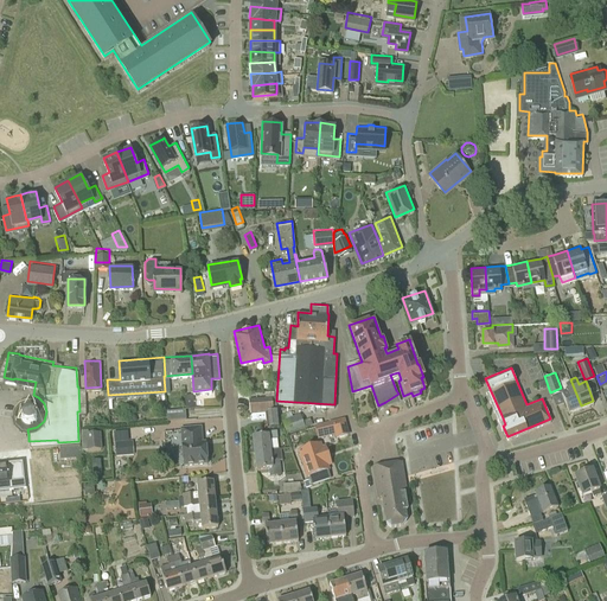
[(567,382),(568,388),(561,390),(568,410),(581,406),(570,379),(567,381),(567,382)]
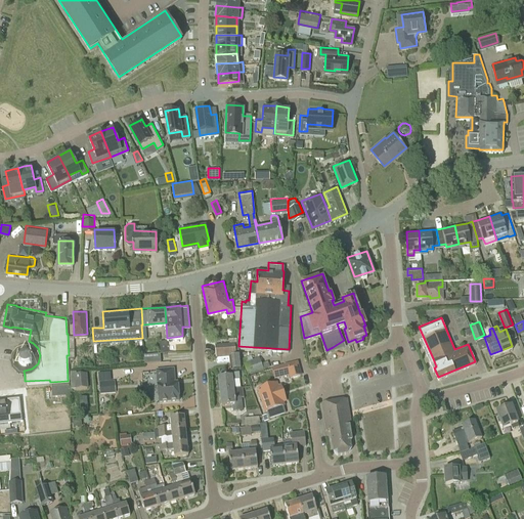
[(15,369),(24,371),(32,369),(38,363),(40,355),(38,348),(33,343),(29,341),(22,340),(14,343),(9,348),(8,355),(10,363),(15,369)]
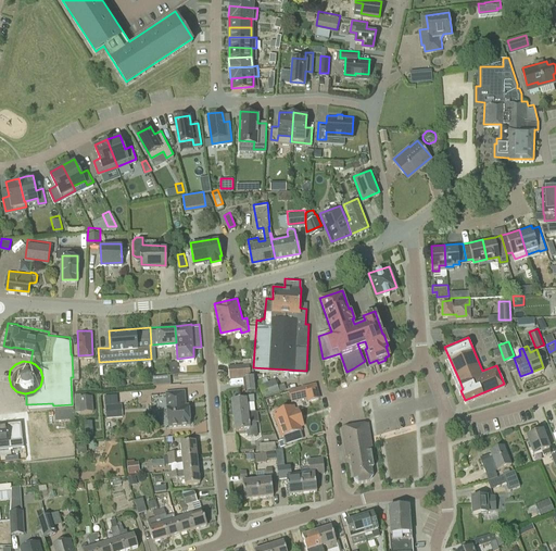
[(228,376),(243,374),(250,374),(253,373),(252,361),(227,363),(228,376)]
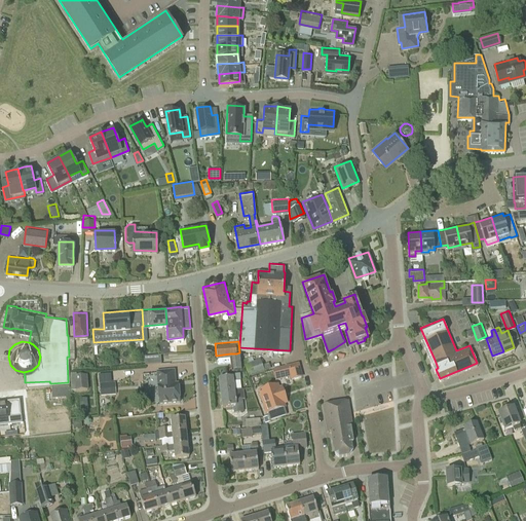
[(145,362),(161,361),(160,351),(144,354),(145,362)]
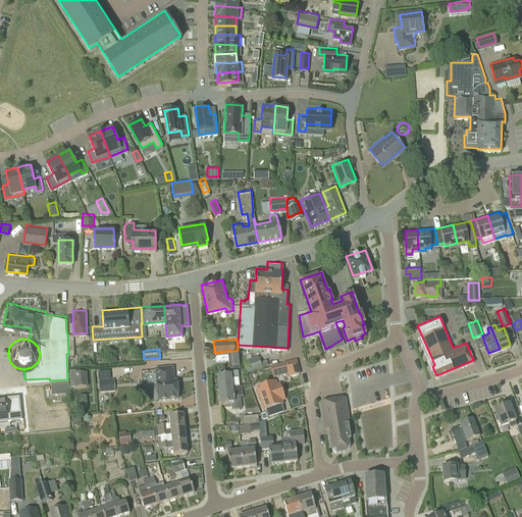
[(229,365),(240,363),(238,350),(235,351),(228,351),(229,365)]
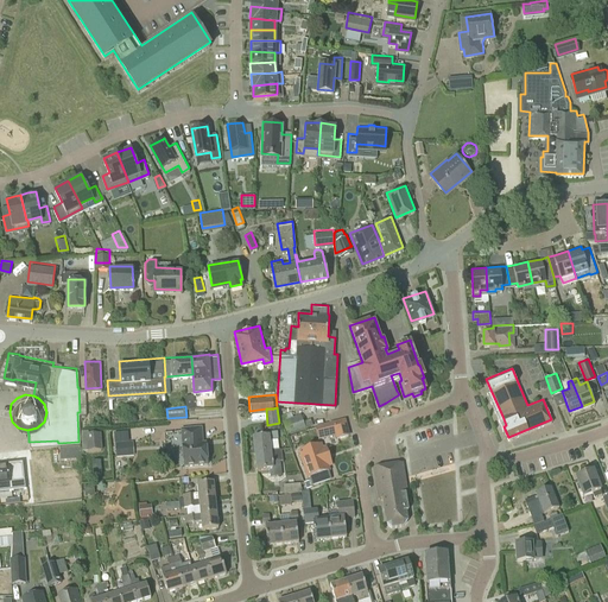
[(301,410),(293,413),(291,409),(280,412),(283,417),(287,431),(305,424),(301,410)]
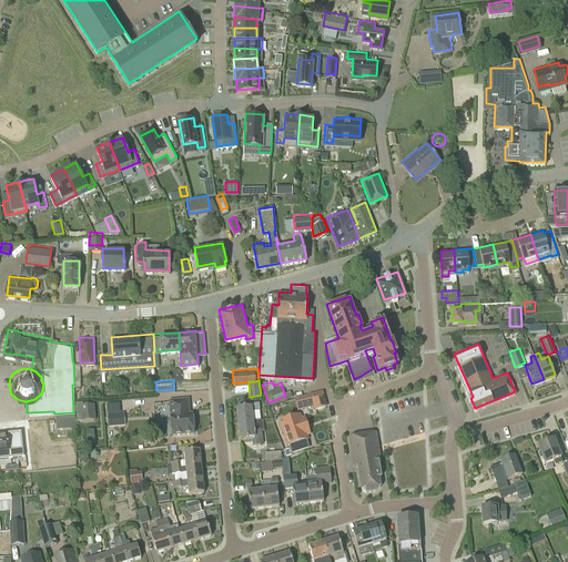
[(303,394),(295,396),(297,406),(305,404),(313,401),(314,406),(324,404),(321,389),(303,394)]
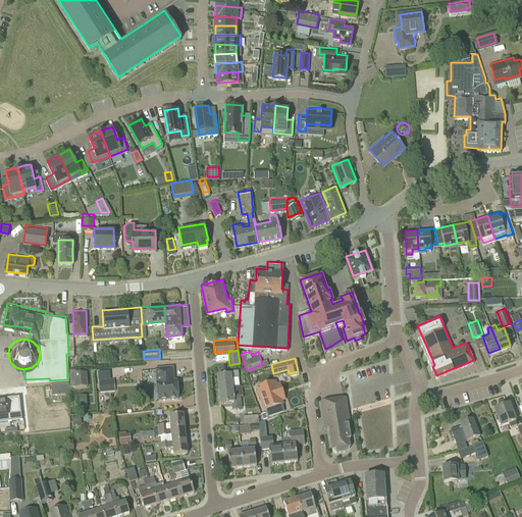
[(156,380),(158,398),(177,396),(175,378),(171,378),(171,375),(172,375),(171,365),(156,366),(157,380),(156,380)]
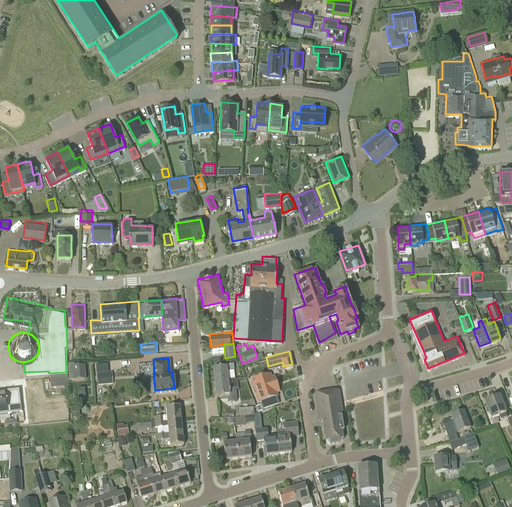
[(214,379),(228,378),(227,367),(234,367),(233,360),(225,361),(225,364),(213,365),(214,379)]
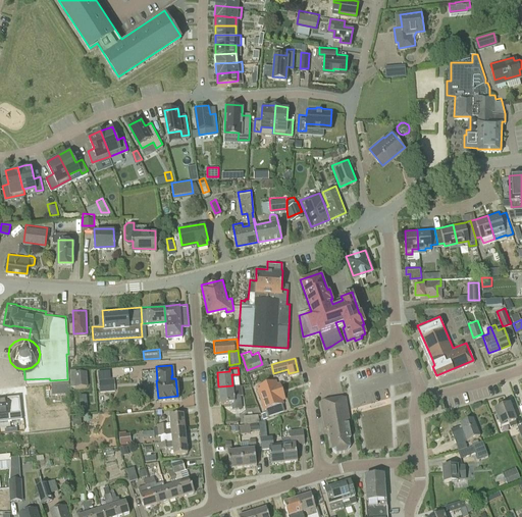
[(70,385),(87,383),(86,369),(75,370),(75,368),(69,368),(69,370),(69,371),(70,385)]
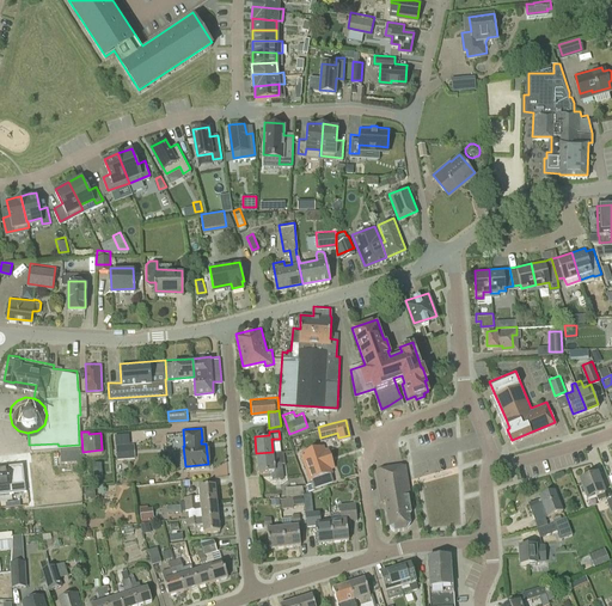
[(133,455),(130,441),(116,444),(117,458),(133,455)]
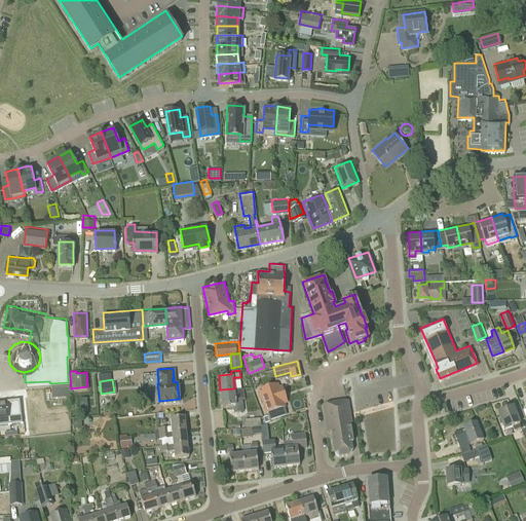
[(276,380),(259,386),(259,387),(266,410),(267,410),(269,417),(287,411),(284,404),(285,404),(284,400),(287,399),(283,386),(280,381),(276,382),(276,380)]
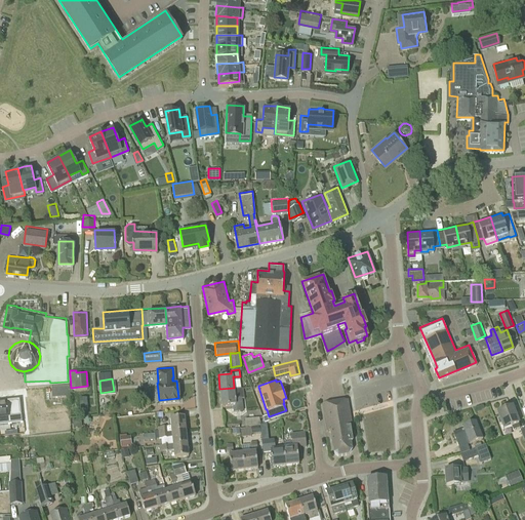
[(68,382),(50,383),(50,392),(68,391),(68,382)]
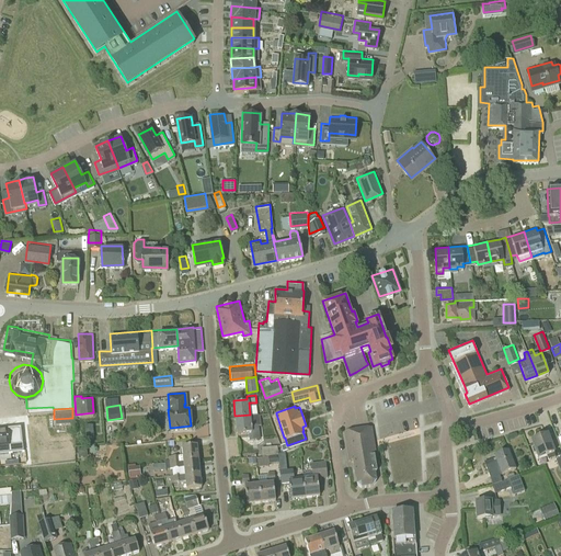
[(250,415),(235,416),(237,432),(248,431),(249,437),(260,435),(259,422),(251,420),(250,415)]
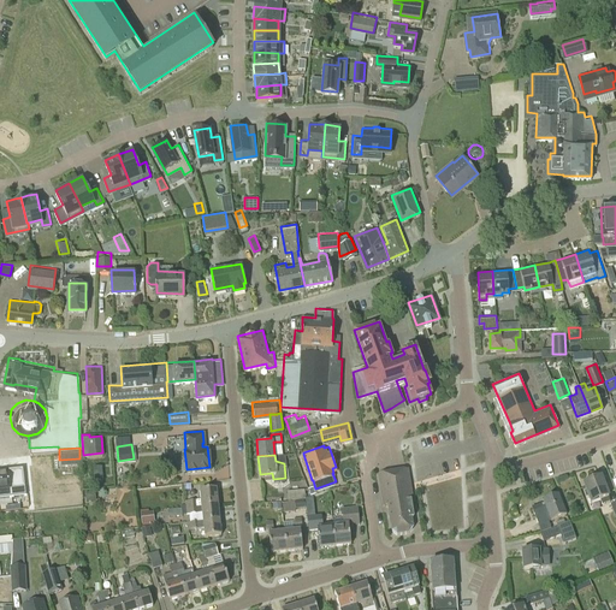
[(23,465),(9,466),(10,486),(25,484),(23,465)]
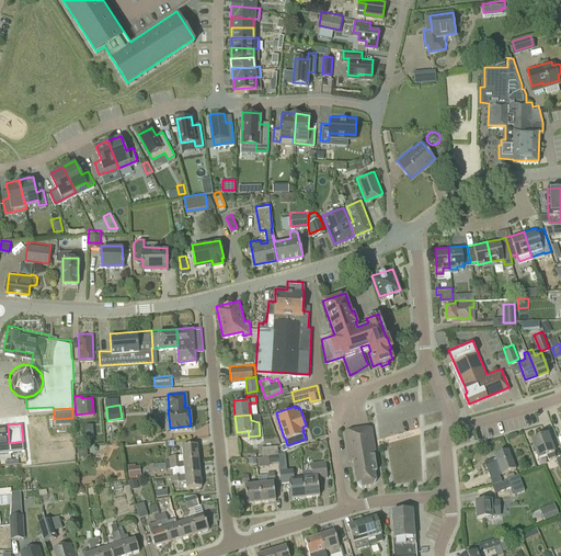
[(8,424),(0,426),(0,443),(9,443),(8,424)]
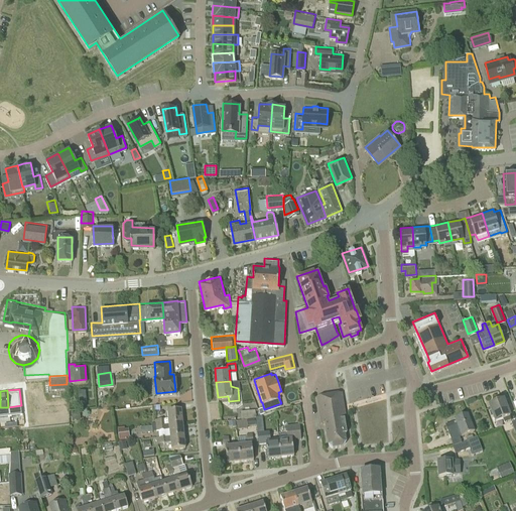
[(345,430),(346,430),(344,416),(346,416),(342,390),(316,394),(320,420),(325,420),(328,441),(332,445),(343,443),(346,439),(345,430)]
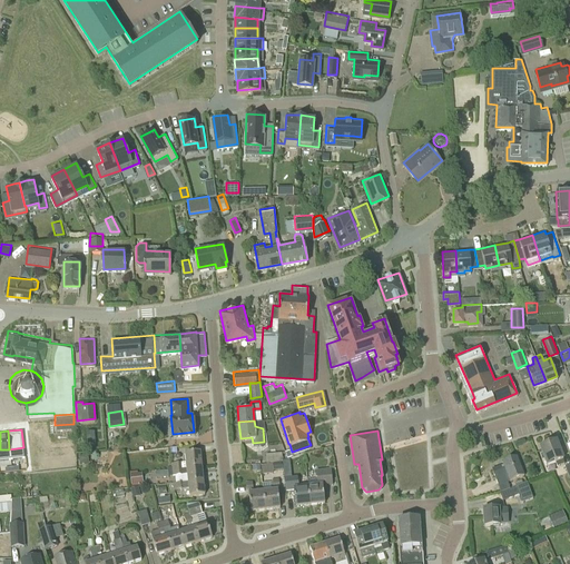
[(547,462),(556,458),(557,463),(564,459),(556,438),(540,444),(547,462)]
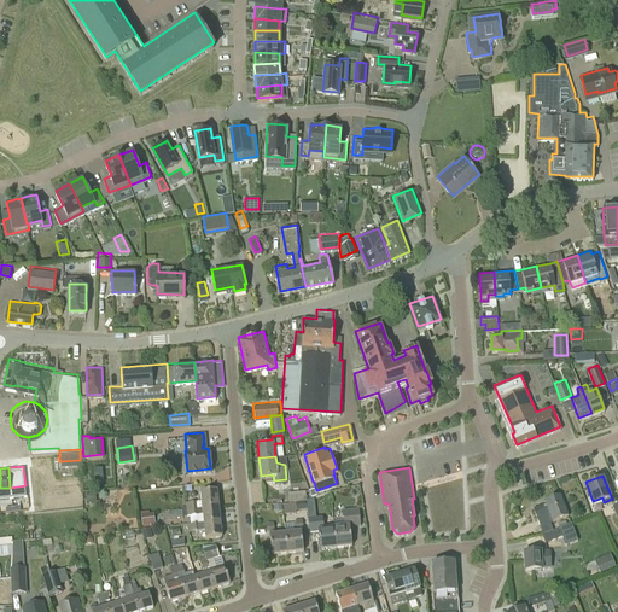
[(202,503),(219,502),(217,487),(200,488),(202,503)]
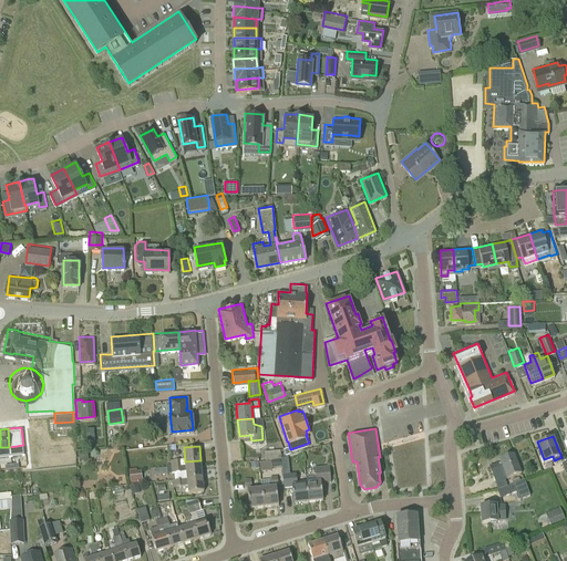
[(280,446),(264,448),(265,456),(280,455),(280,446)]
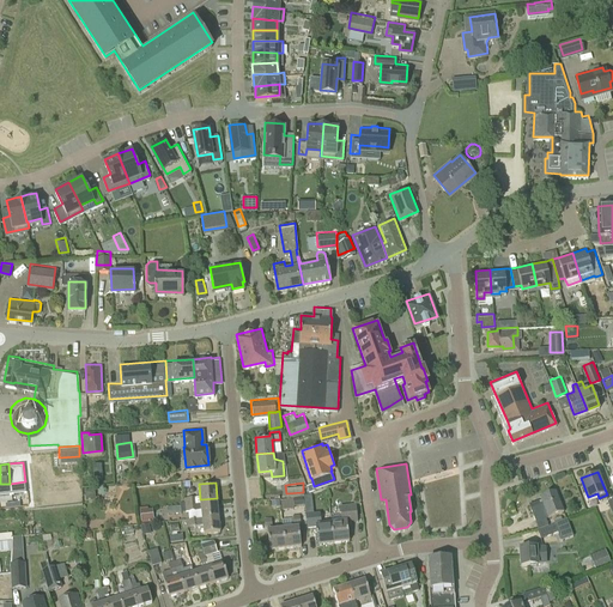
[(95,485),(85,485),(85,495),(95,495),(95,485)]
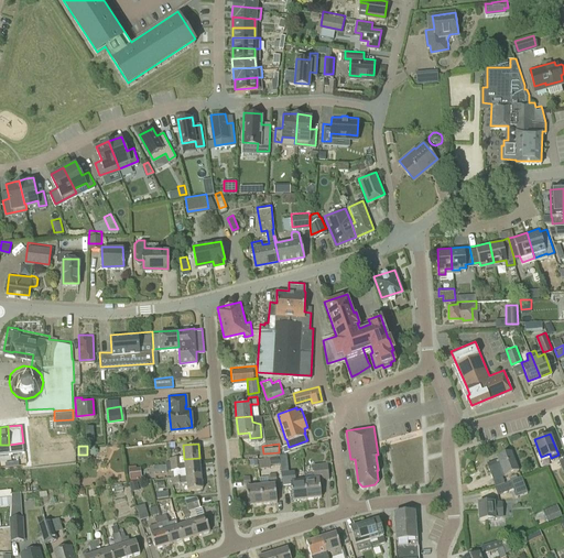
[(497,453),(498,456),(486,460),(495,483),(505,480),(501,473),(503,472),(519,467),(511,448),(497,453)]
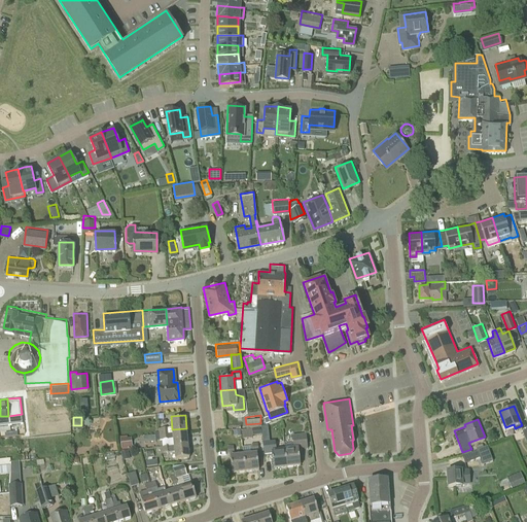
[(186,428),(172,429),(174,443),(187,442),(186,428)]
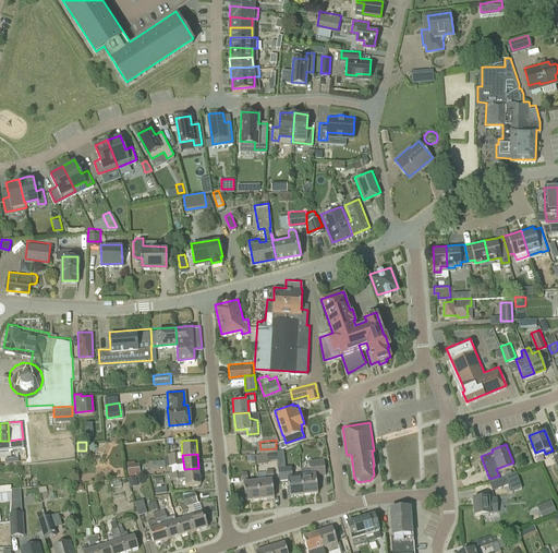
[(164,455),(152,456),(152,465),(165,465),(164,455)]
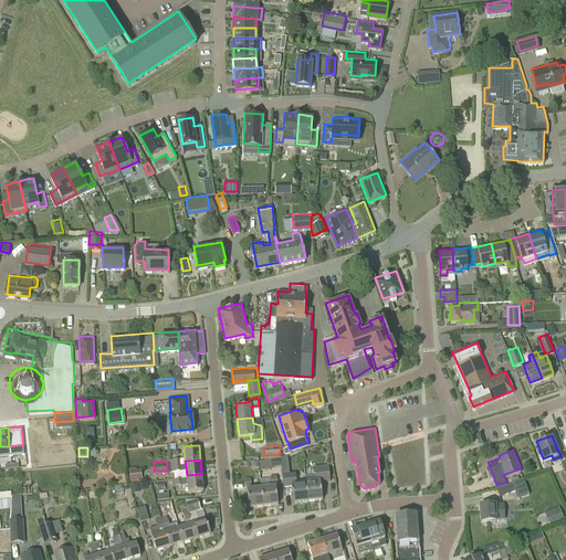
[(306,479),(307,498),(323,496),(321,478),(329,477),(328,462),(313,463),(315,478),(306,479)]
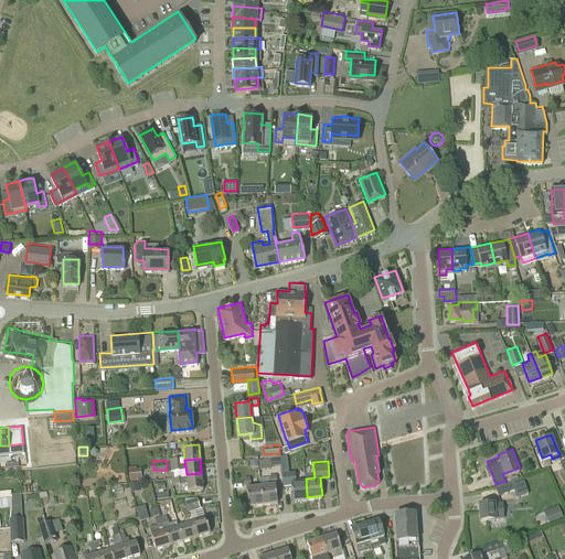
[(130,475),(140,474),(139,465),(129,466),(130,475)]
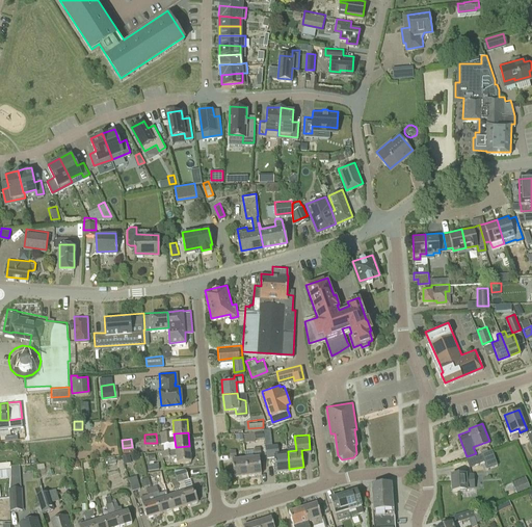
[(245,456),(247,473),(261,472),(259,450),(261,450),(260,443),(254,444),(255,450),(253,450),(254,455),(245,456)]
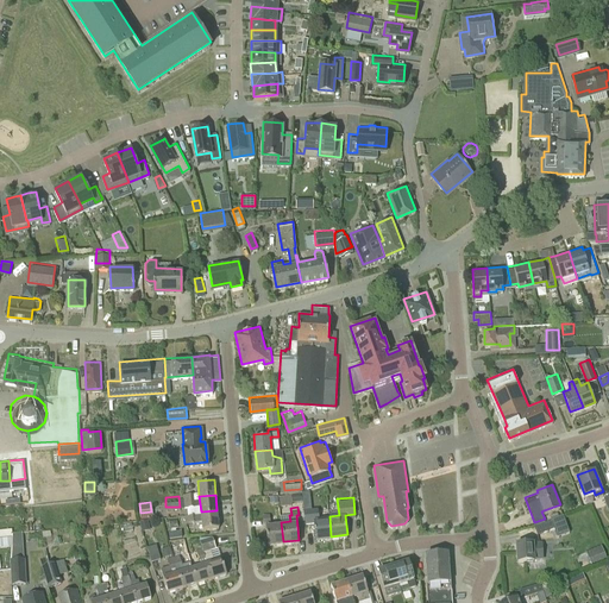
[(184,520),(201,519),(202,527),(219,526),(217,510),(201,512),(184,513),(184,520)]
